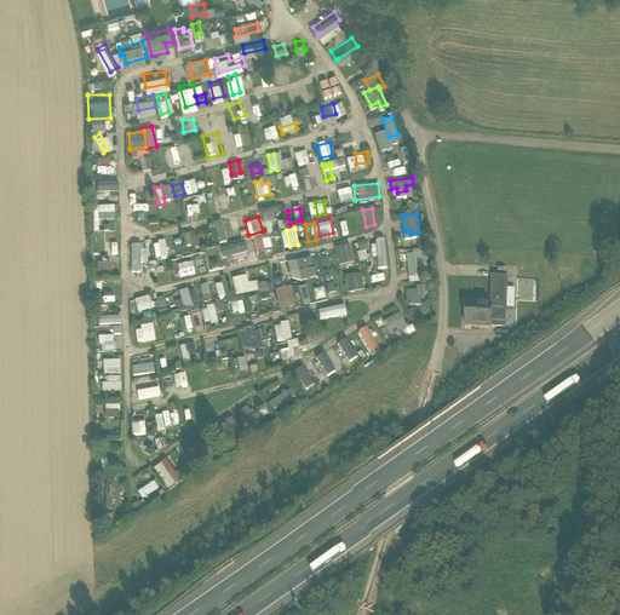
[(190,230),(183,231),(185,246),(199,245),(197,234),(191,235),(190,230)]
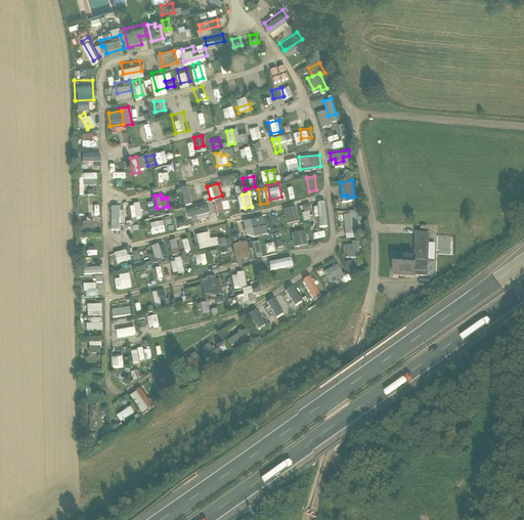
[(95,201),(84,196),(82,201),(94,205),(95,201)]
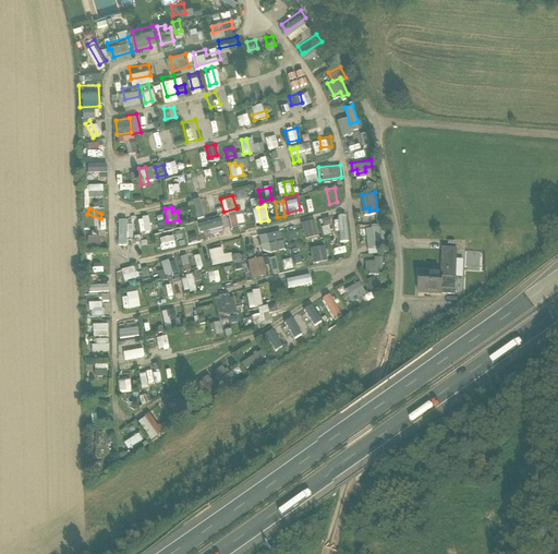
[(230,215),(232,225),(243,221),(241,213),(230,215)]
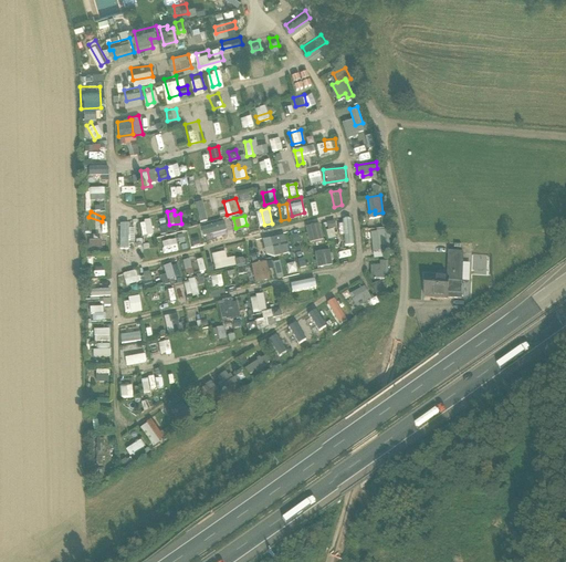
[(350,216),(341,216),(342,242),(352,241),(350,216)]
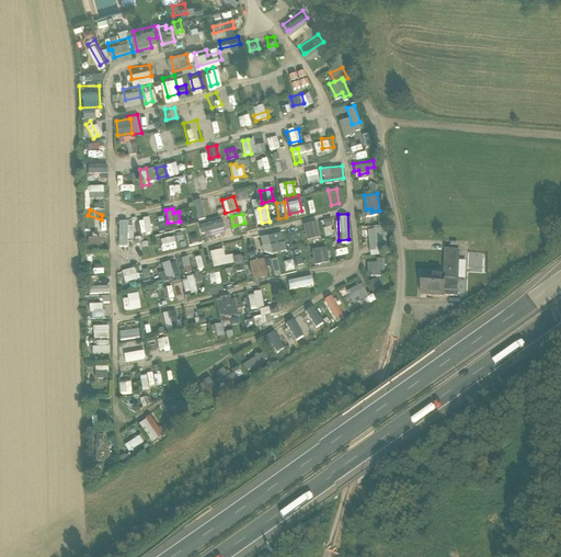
[(316,219),(301,222),(304,237),(318,236),(316,219)]
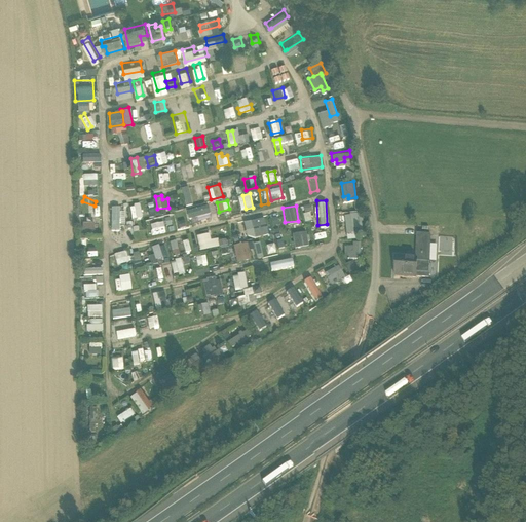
[(121,208),(115,208),(115,209),(109,209),(109,223),(114,223),(114,224),(121,224),(121,208)]
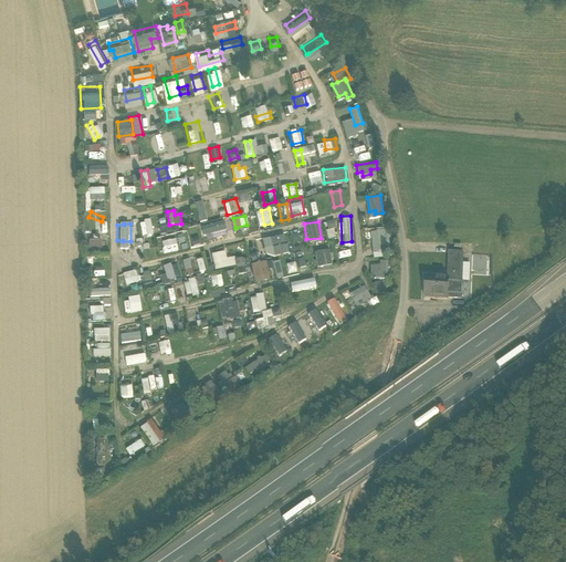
[(205,241),(200,224),(198,224),(192,225),(194,228),(188,229),(191,243),(198,242),(198,246),(202,245),(201,242),(205,241)]
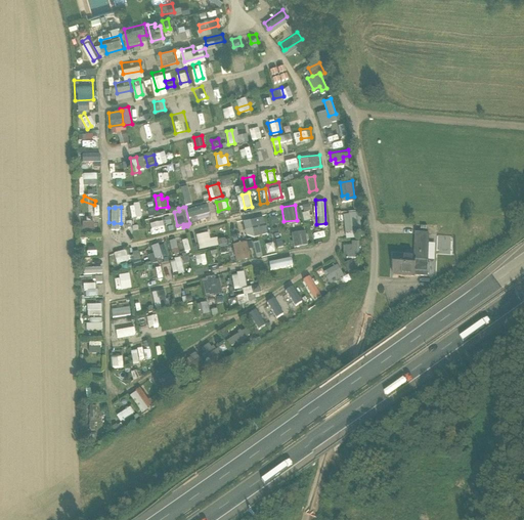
[(307,209),(301,210),(303,218),(309,217),(307,209)]
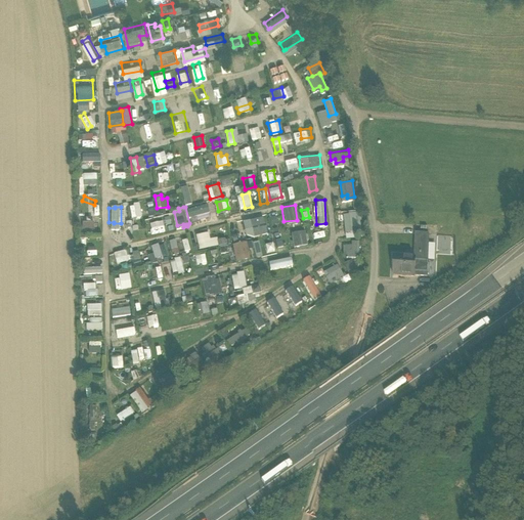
[(356,210),(349,211),(351,229),(358,228),(356,210)]
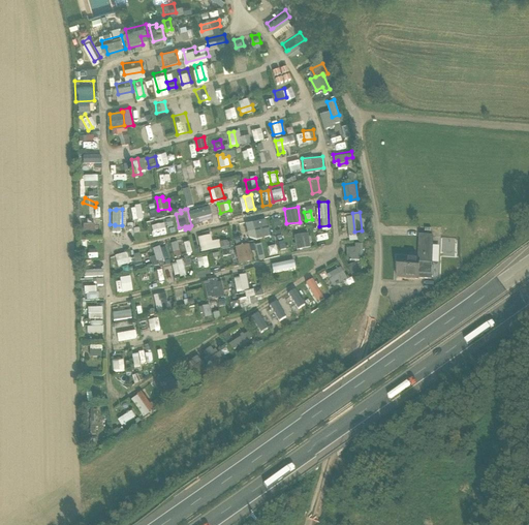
[(157,218),(146,221),(149,234),(159,230),(157,218)]
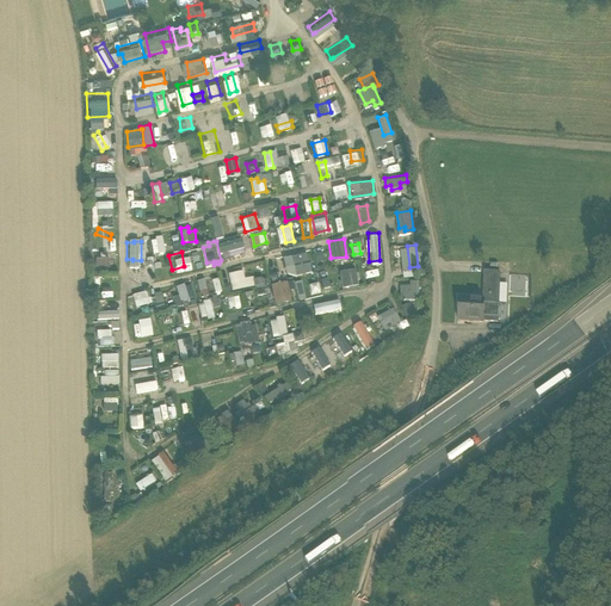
[(303,252),(291,254),(294,271),(307,269),(303,252)]
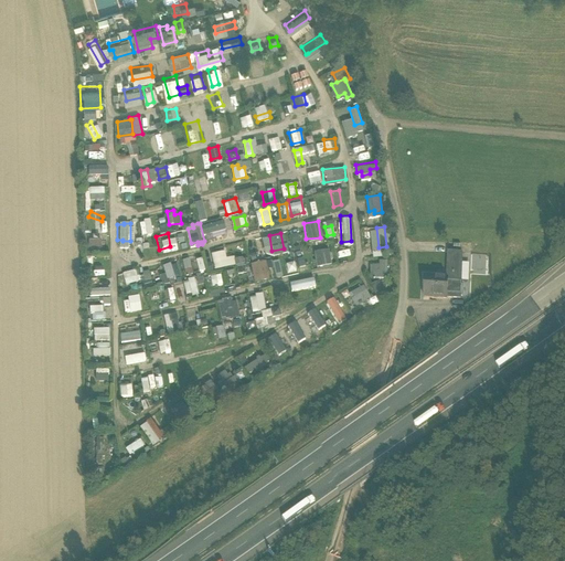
[(155,239),(144,242),(146,256),(158,253),(155,239)]
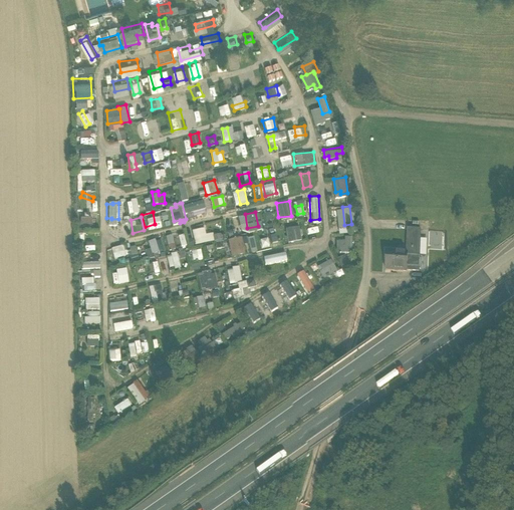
[(266,219),(270,240),(276,239),(272,218),(266,219)]
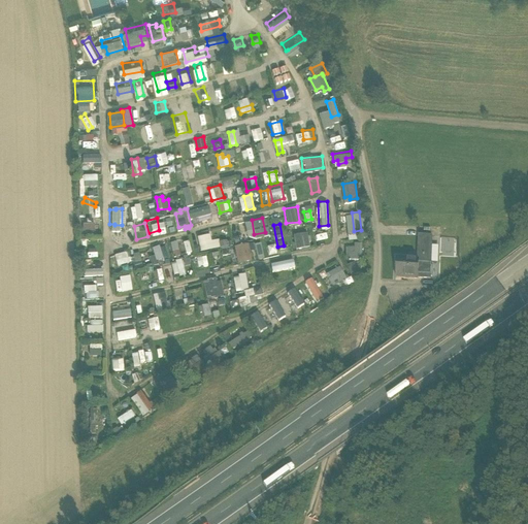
[(323,226),(312,228),(315,238),(325,235),(323,226)]
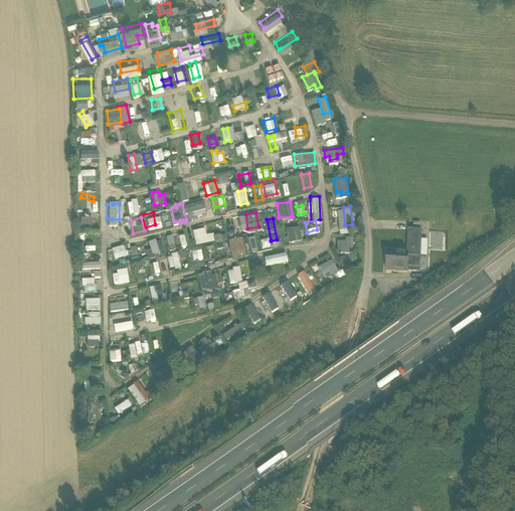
[(299,225),(285,226),(286,239),(300,239),(299,225)]
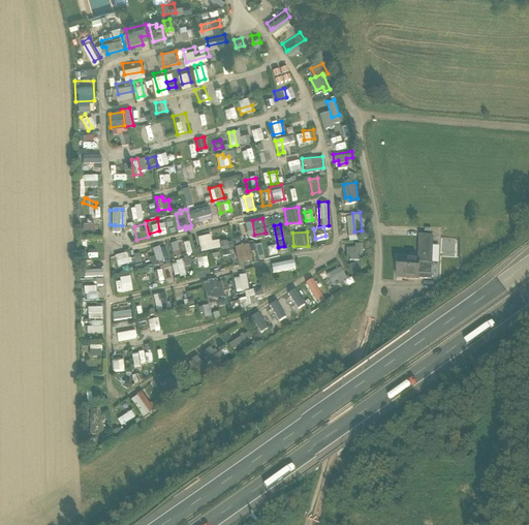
[(432,233),(419,233),(418,257),(419,257),(419,258),(431,259),(432,233)]
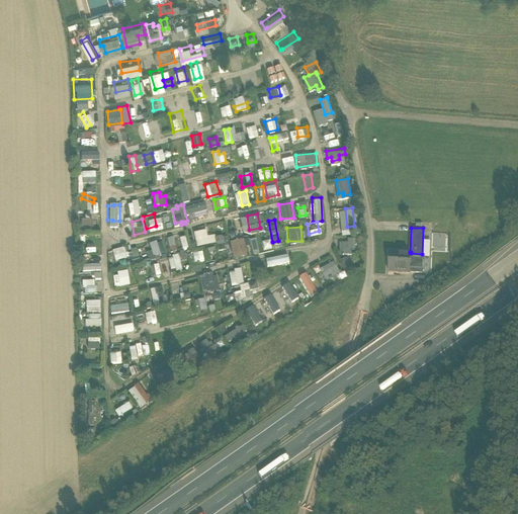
[(206,229),(194,232),(197,246),(217,242),(214,234),(207,236),(206,229)]
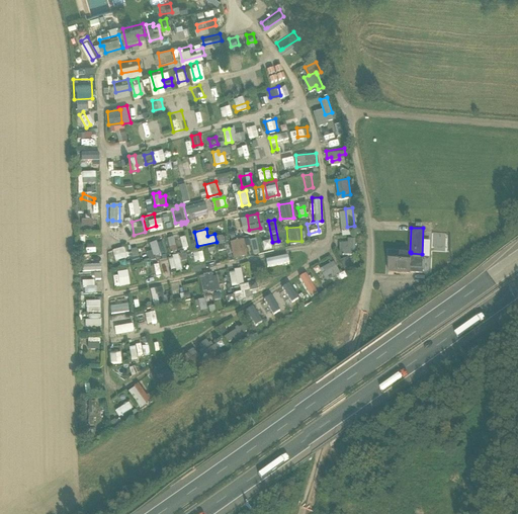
[(186,235),(175,238),(178,249),(189,246),(186,235)]
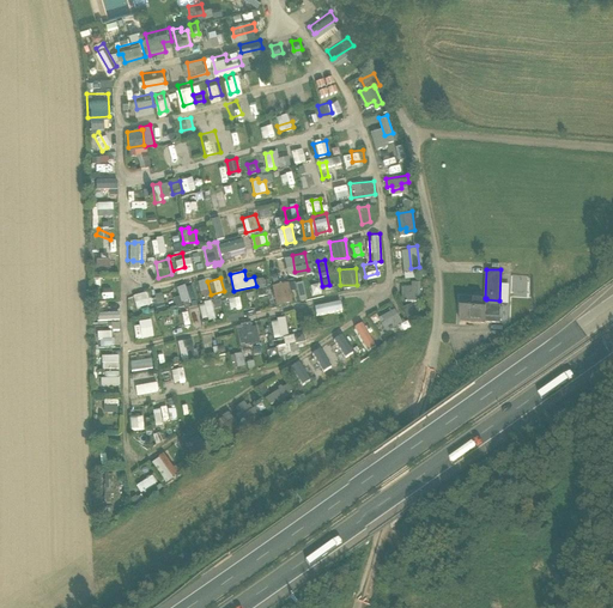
[(268,284),(273,303),(290,299),(285,279),(268,284)]
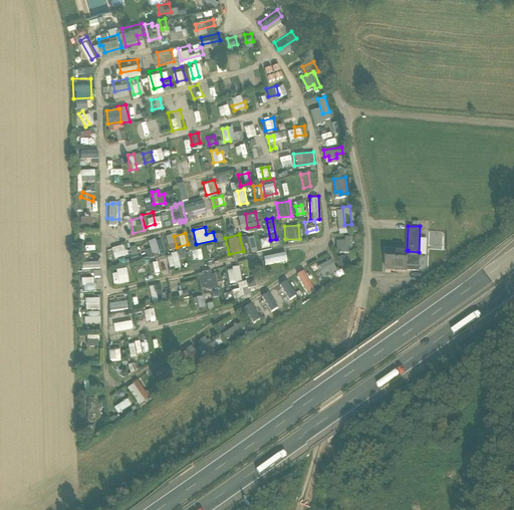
[(344,238),(339,238),(339,249),(350,249),(350,234),(344,234),(344,238)]
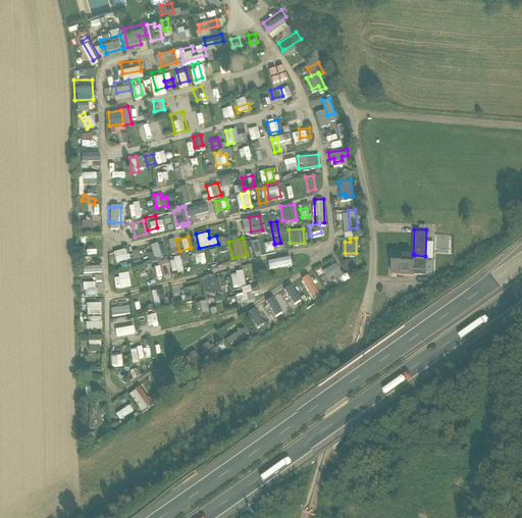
[(162,240),(149,243),(151,250),(147,251),(148,256),(165,253),(162,240)]
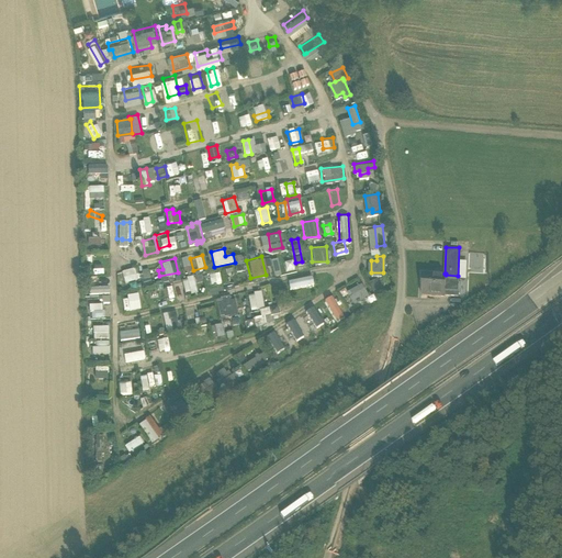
[(102,270),(102,260),(93,260),(93,270),(102,270)]
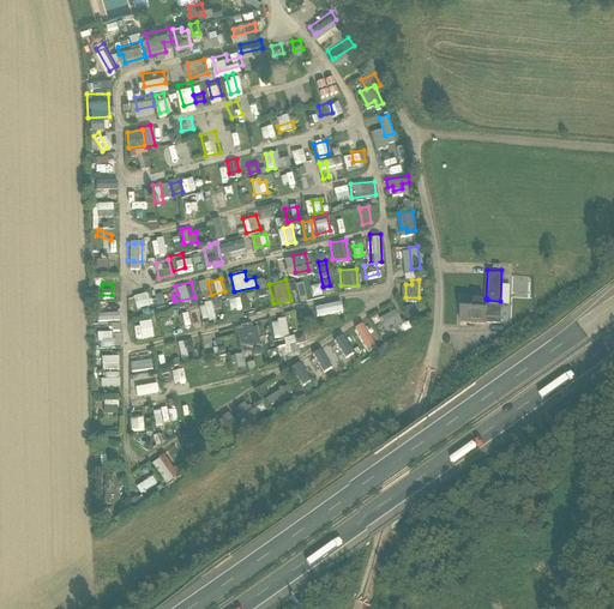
[(161,290),(152,291),(155,301),(163,299),(161,290)]
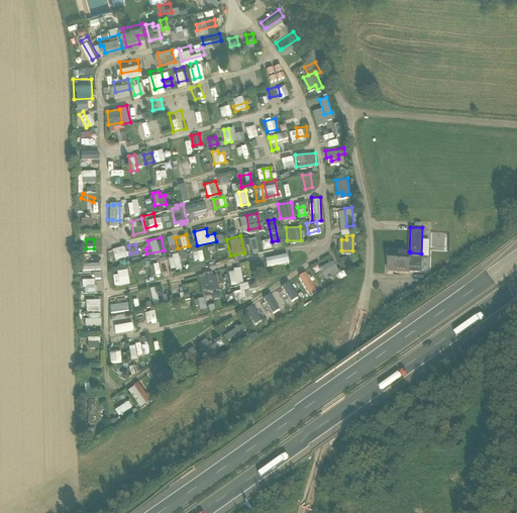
[(124,245),(113,248),(116,259),(127,255),(124,245)]
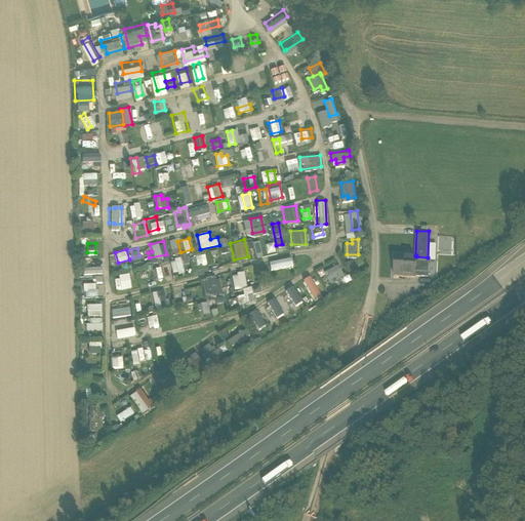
[(415,255),(395,254),(394,272),(415,273),(428,273),(428,257),(416,256),(416,255),(415,255)]
